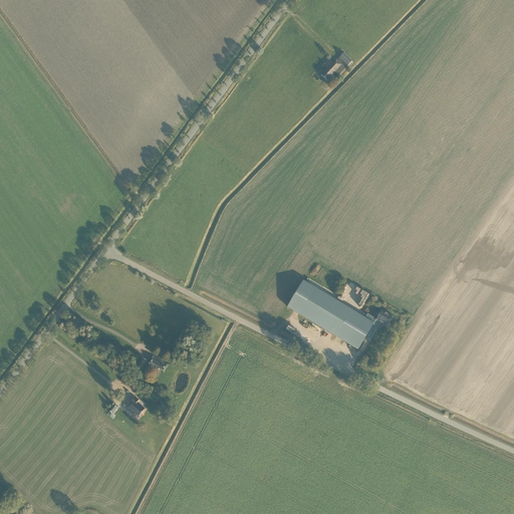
[(352,60),(343,52),(337,60),(335,59),(327,68),(328,68),(322,75),(327,80),(332,75),(336,79),(352,60)]
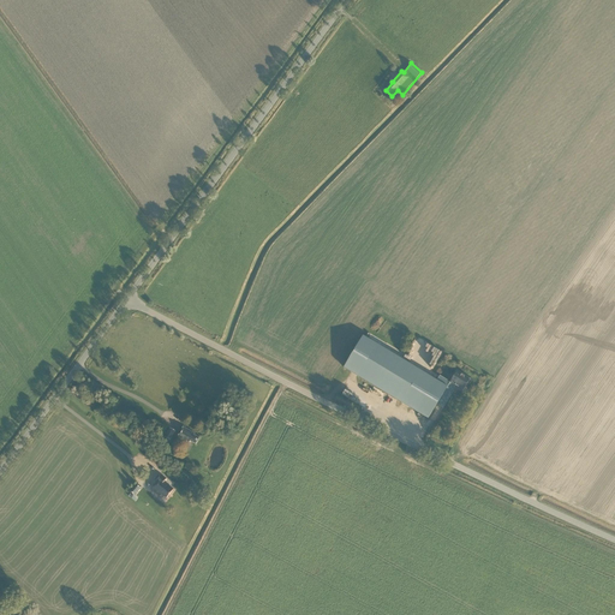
[(363,336),(344,368),(428,418),(436,405),(447,388),(436,381),(363,336)]
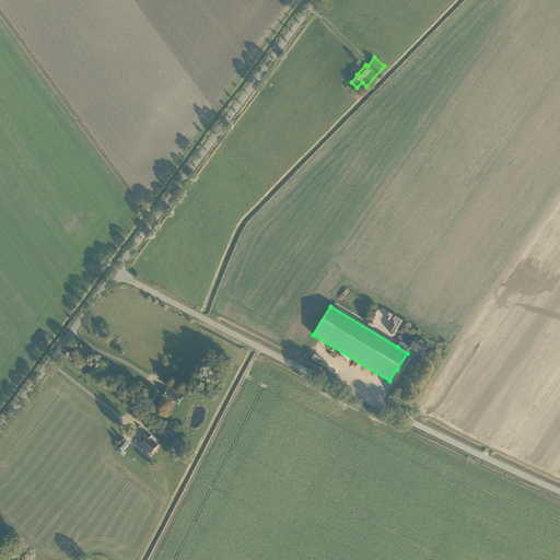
[(397,369),(404,372),(415,352),(422,356),(428,346),(416,338),(410,348),(400,341),(397,347),(407,353),(397,369)]
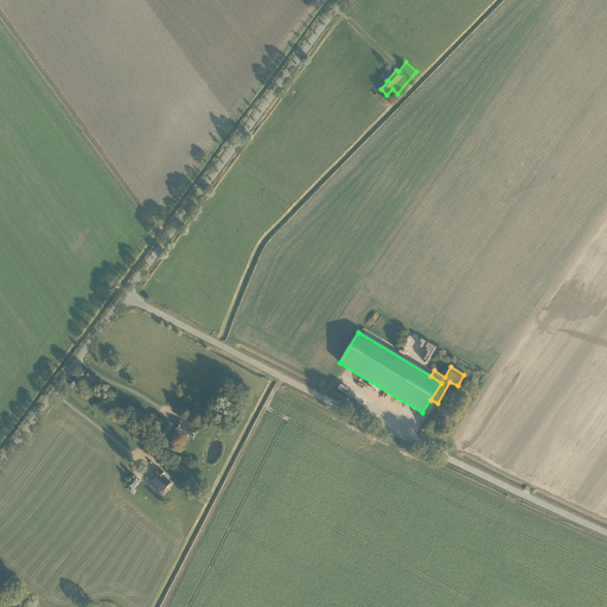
[(345,381),(339,388),(343,391),(350,385),(345,381)]
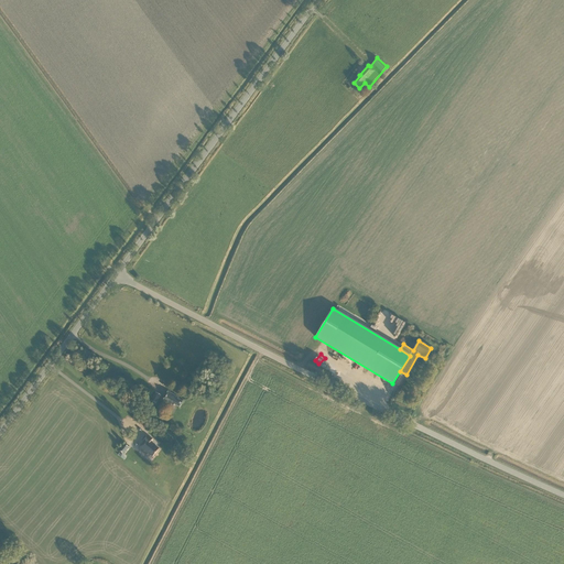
[(161,396),(155,392),(151,401),(156,403),(161,396)]
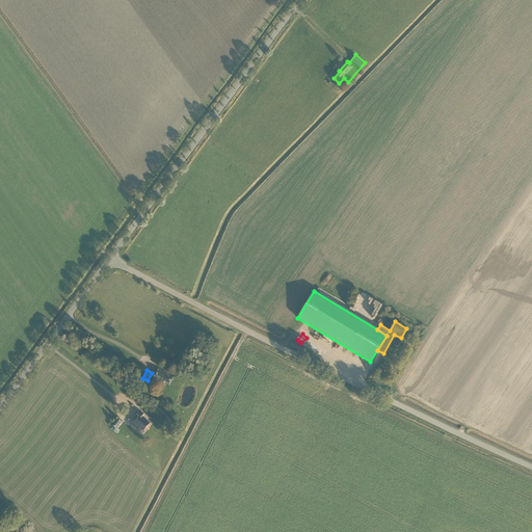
[(164,381),(169,384),(173,379),(167,376),(168,375),(158,370),(154,377),(164,382),(164,381)]
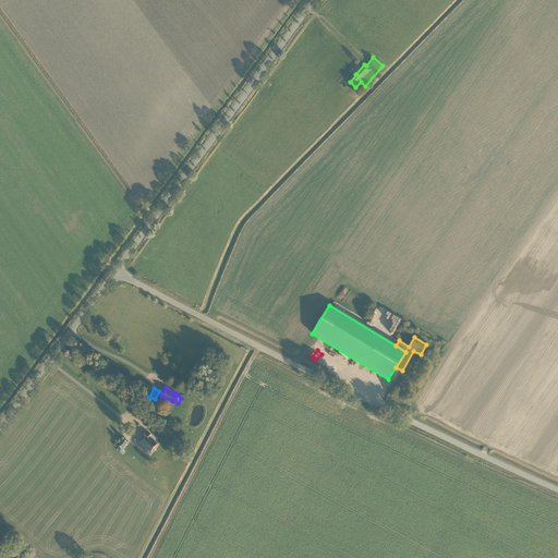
[(150,435),(145,429),(141,436),(143,437),(137,444),(142,447),(143,446),(150,452),(157,444),(148,437),(150,435)]
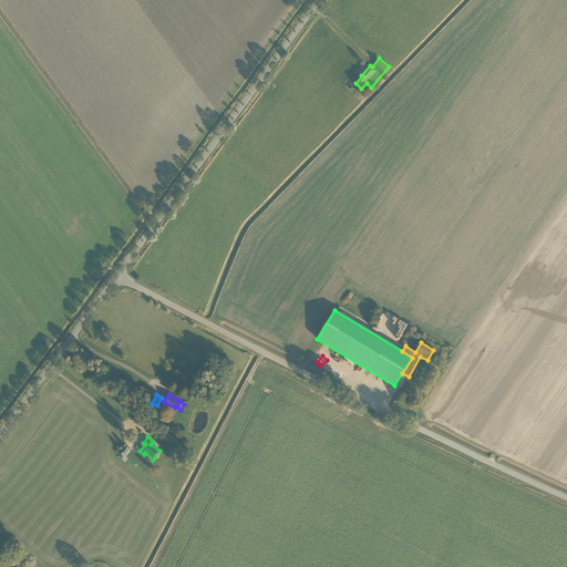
[(119,454),(123,457),(130,449),(126,445),(119,454)]
